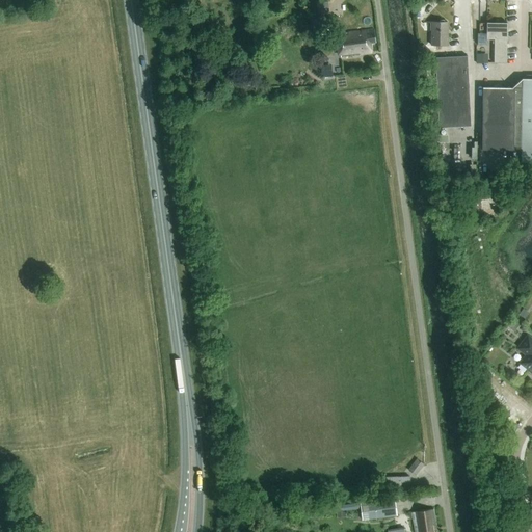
[(319,19),(320,26),(320,29),(337,28),(336,17),(319,19)]
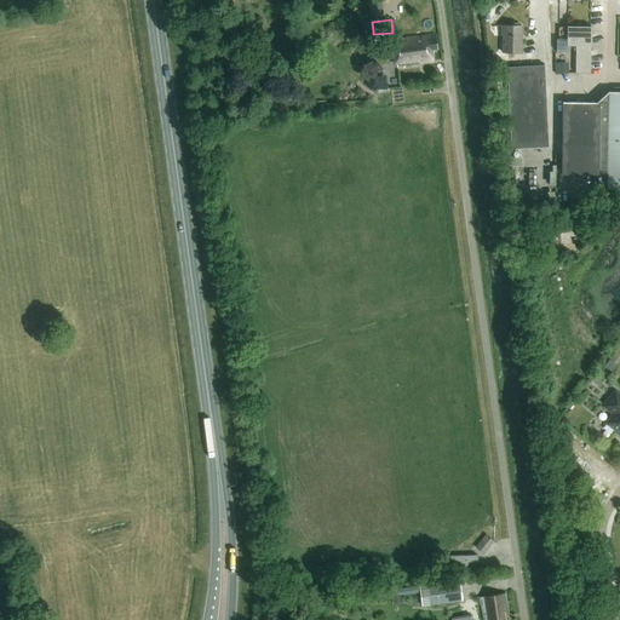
[(521,53),(521,26),(503,26),(503,52),(521,53)]
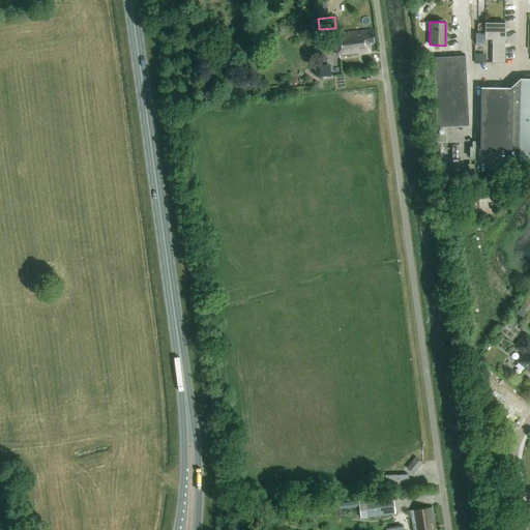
[(486,23),(486,38),(493,38),(493,62),(505,62),(505,23),(486,23)]
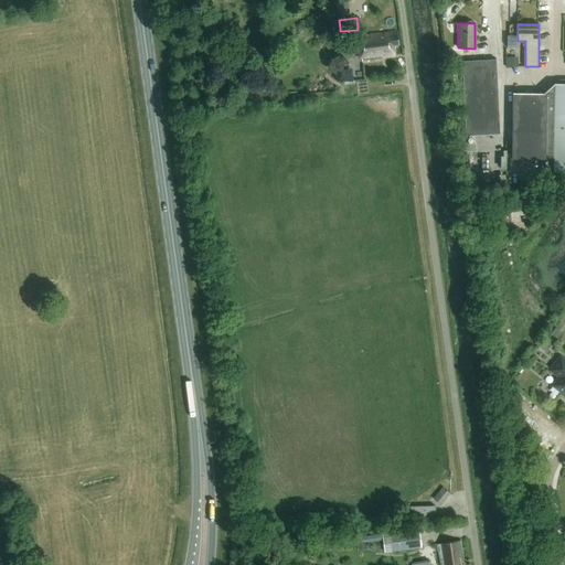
[(359,36),(360,40),(355,41),(359,60),(362,59),(362,62),(382,59),(382,57),(395,56),(394,46),(400,45),(397,31),(359,36)]
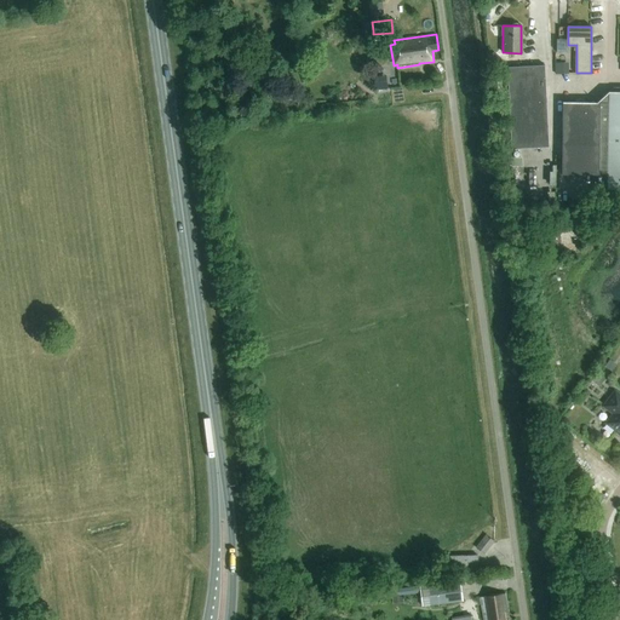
[(556,74),(569,73),(568,62),(556,62),(556,74)]
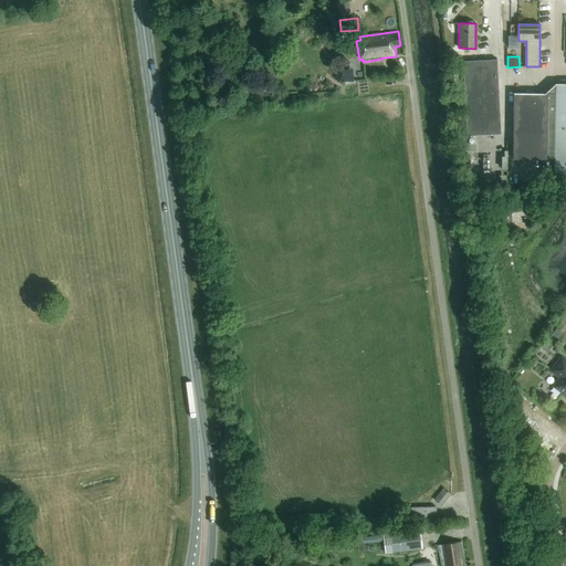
[(496,59),(462,61),(467,136),(501,134),(496,59)]
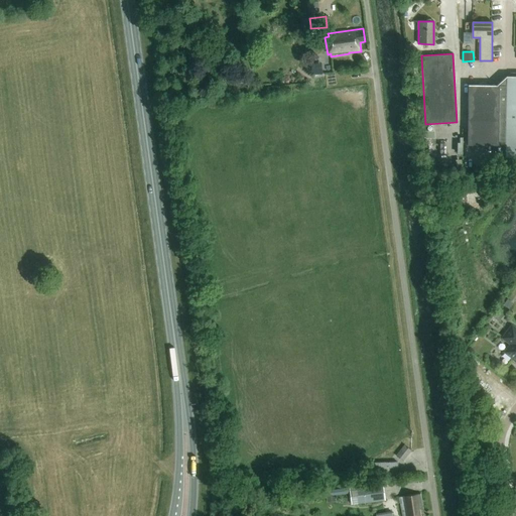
[(314,75),(321,73),(319,65),(312,67),(314,75)]
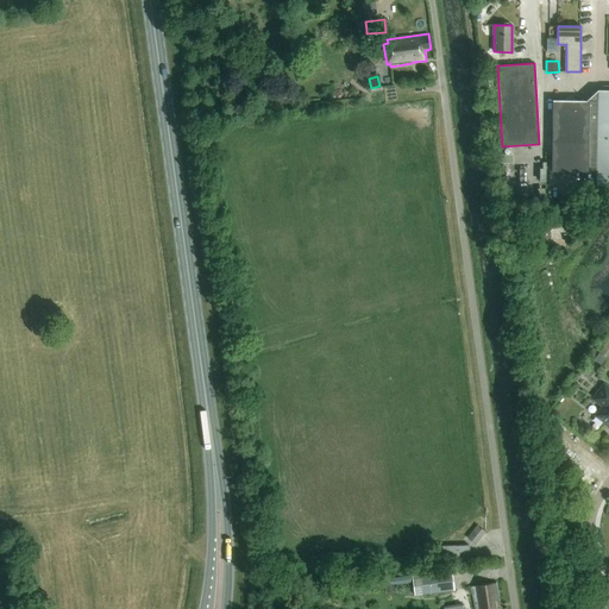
[(608,90),(598,92),(589,101),(553,100),(552,171),(597,173),(597,193),(606,193),(606,187),(608,186),(608,90)]
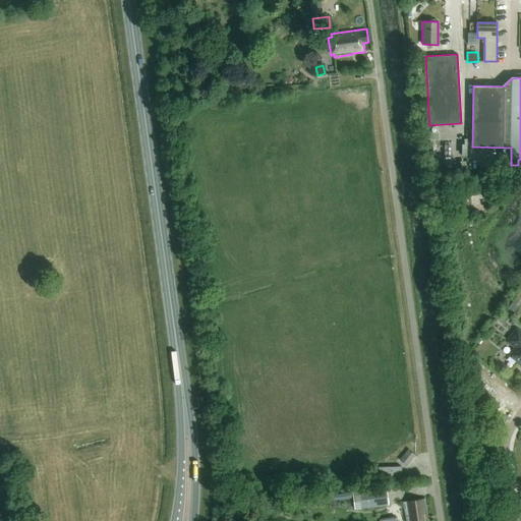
[(429,140),(439,139),(439,132),(428,132),(429,140)]
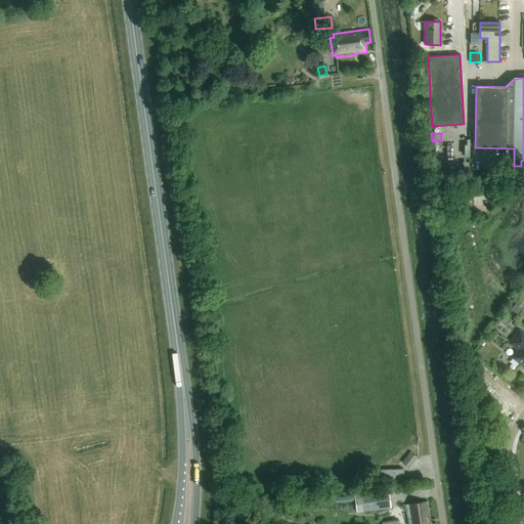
[(461,206),(474,205),(473,193),(460,194),(461,206)]
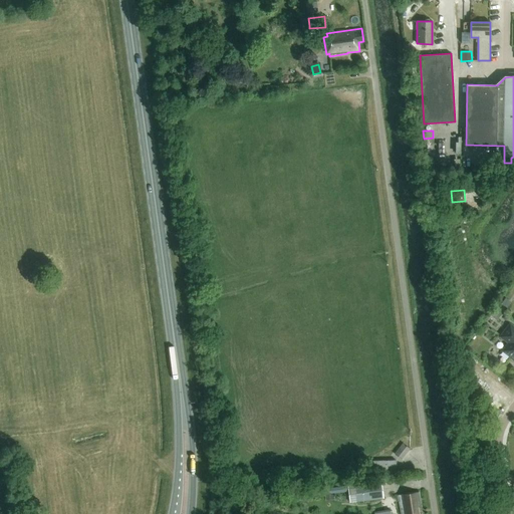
[(501,312),(494,307),(489,315),(495,320),(501,312)]
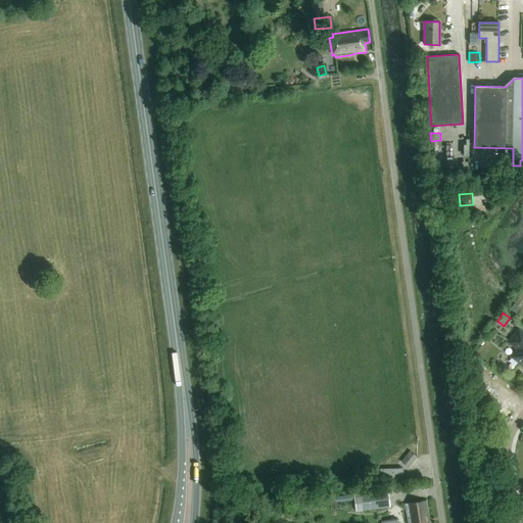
[(522,333),(519,331),(510,343),(518,349),(512,358),(520,364),(519,365),(522,367),(522,333)]
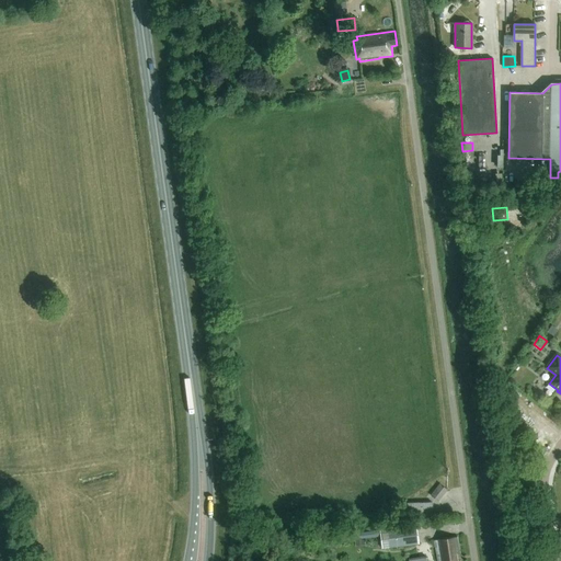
[(438,502),(447,490),(439,484),(431,495),(438,502)]
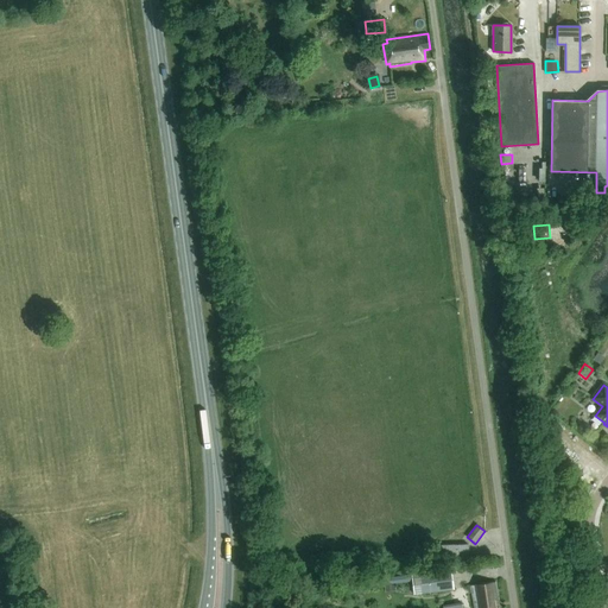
[(439,559),(468,559),(468,544),(439,545),(439,559)]
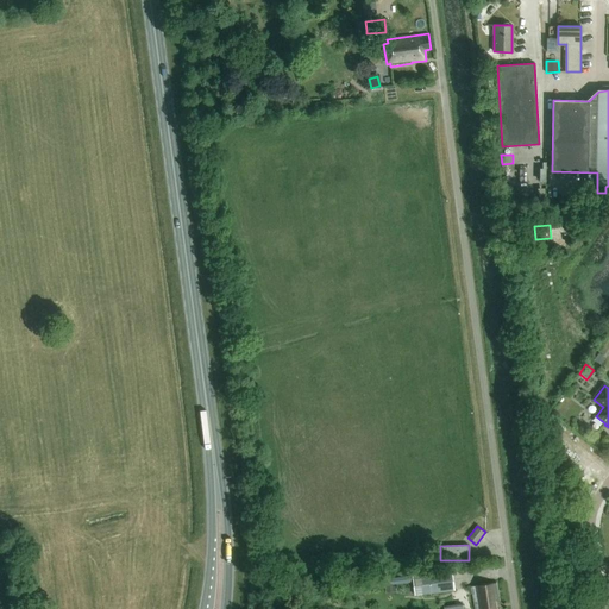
[(415,596),(451,591),(449,571),(413,576),(415,596)]
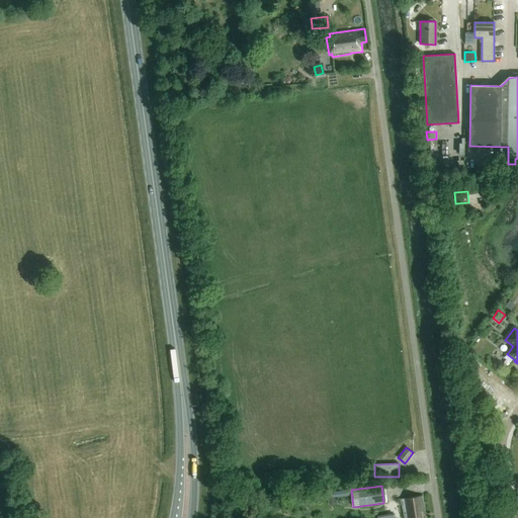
[(328,505),(337,504),(336,495),(327,496),(328,505)]
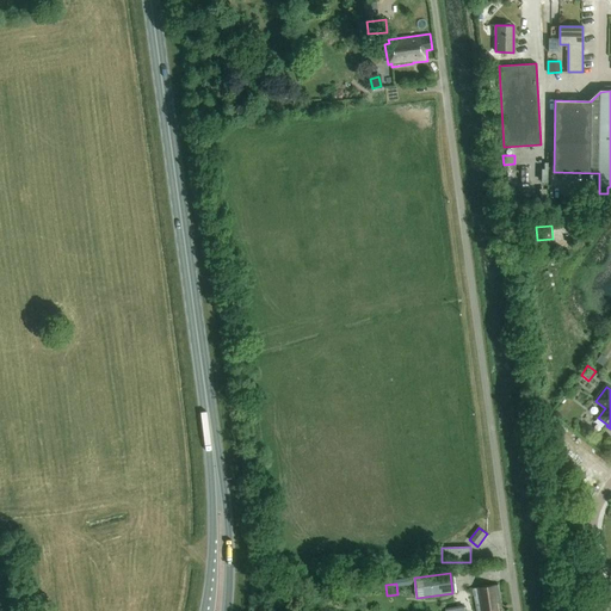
[(498,610),(497,603),(500,603),(498,585),(473,590),(476,610),(498,610)]
